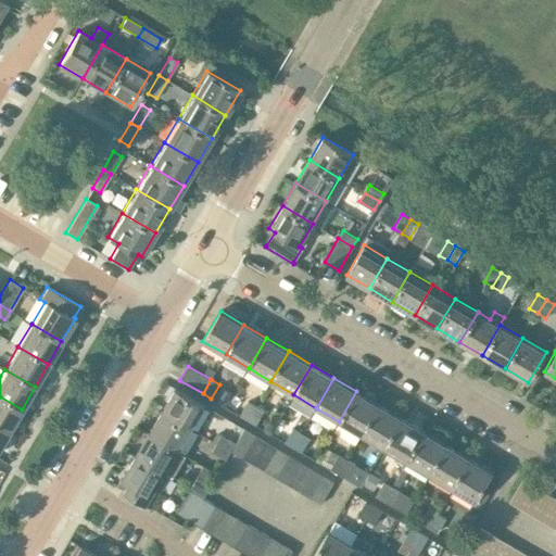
[(161,411),(191,428),(205,405),(175,388),(161,411)]
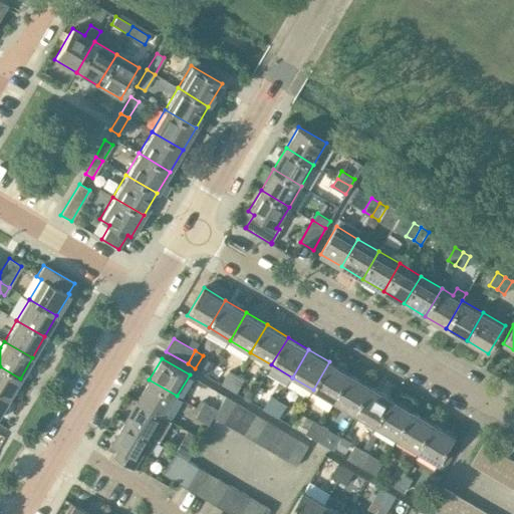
[(313,390),(334,402),(350,373),(329,361),(313,390)]
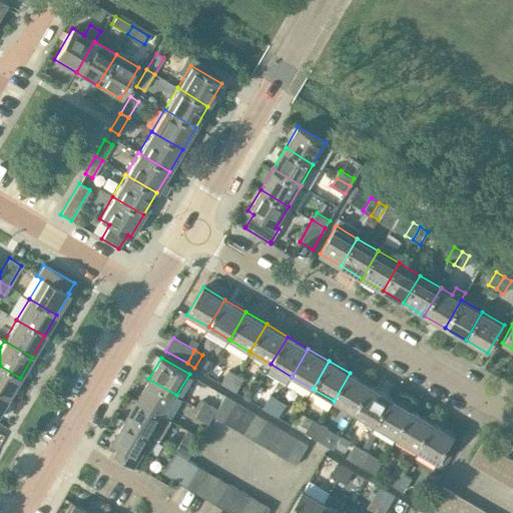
[(0,394),(7,399),(20,378),(0,366),(0,394)]
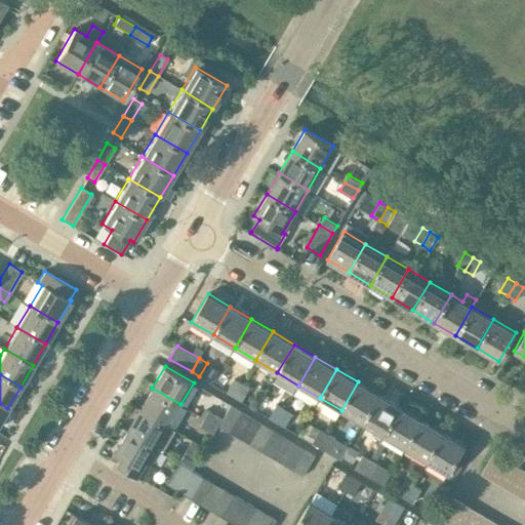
[(227,393),(234,397),(242,384),(234,379),(227,393)]
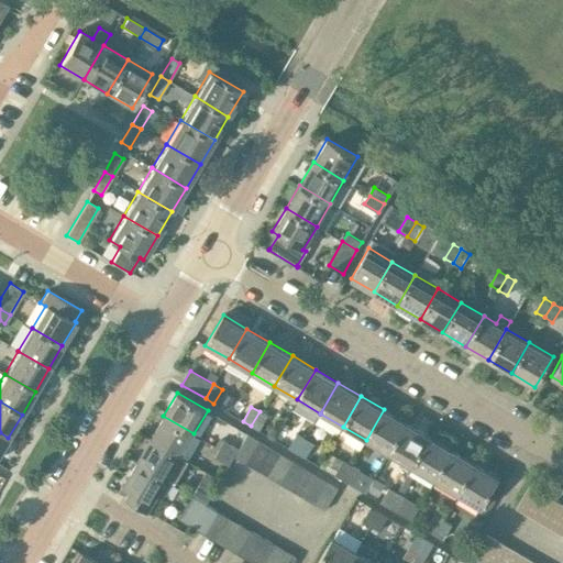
[(366,440),(388,453),(407,423),(384,409),(366,440)]
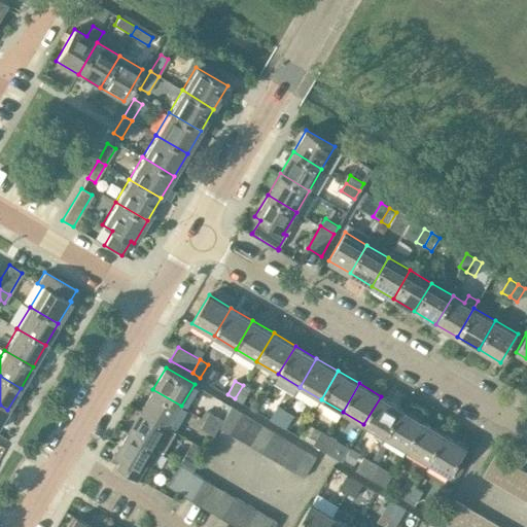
[(235,398),(242,402),(250,389),(243,385),(235,398)]
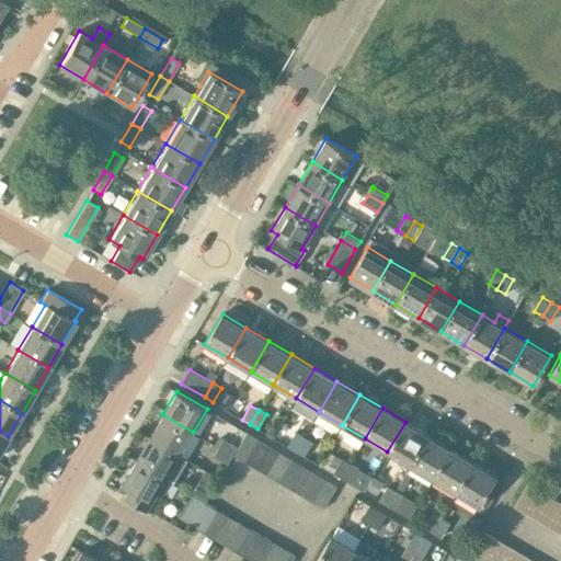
[(149,437),(180,455),(193,432),(162,414),(149,437)]
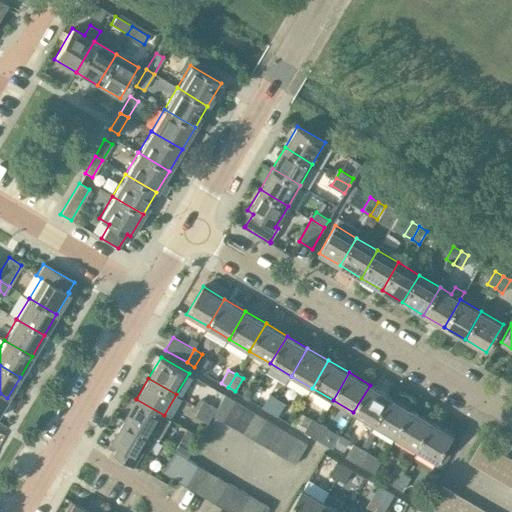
[(353,412),(374,425),(391,397),(370,385),(353,412)]
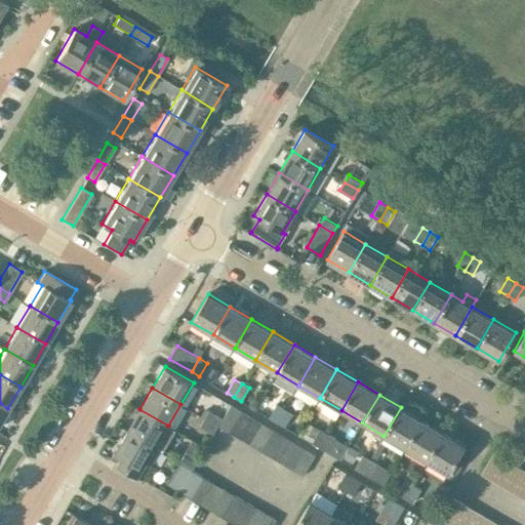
[(218,426),(229,432),(241,411),(231,404),(223,418),(218,426)]
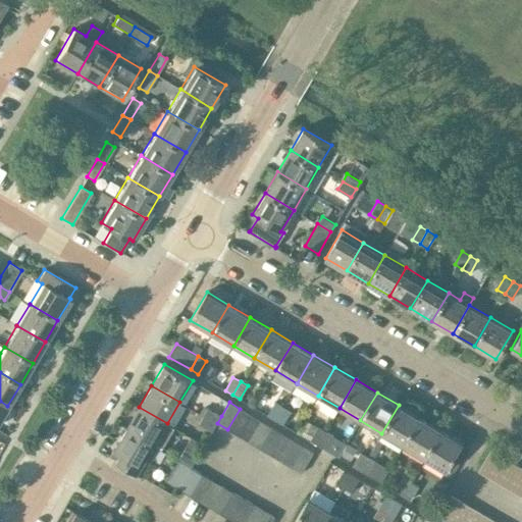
[(267,415),(275,420),(282,407),(275,402),(267,415)]
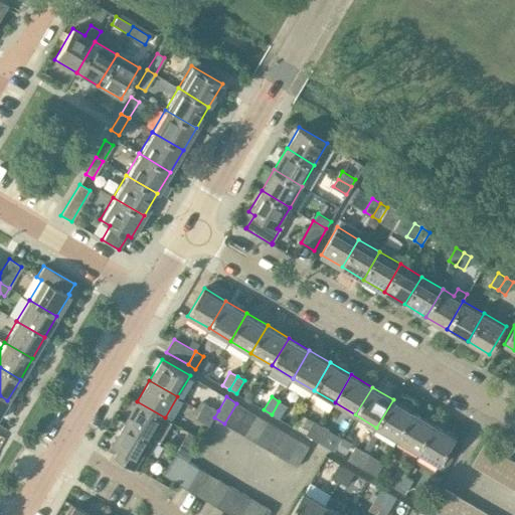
[(376,427),(397,440),(413,411),(393,399),(376,427)]
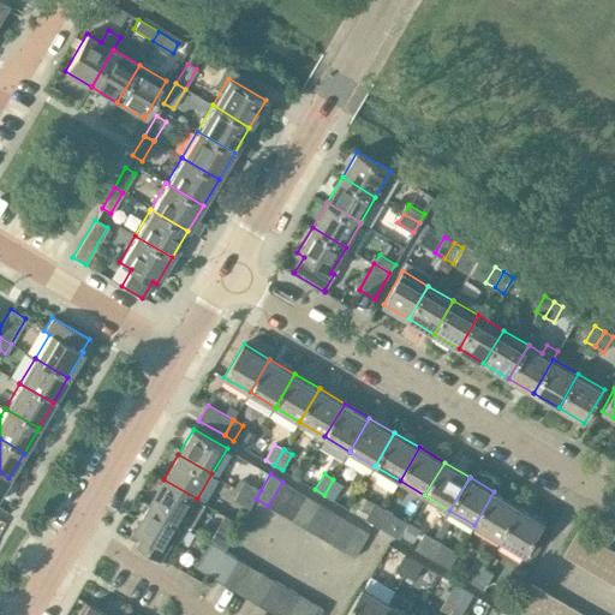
[(149,505),(181,524),(197,499),(163,479),(149,505)]
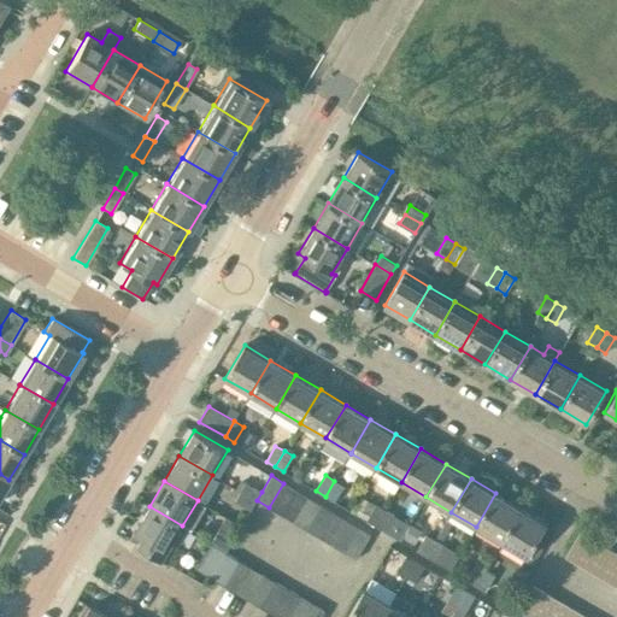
[(325,497),(334,501),(344,486),(334,481),(325,497)]
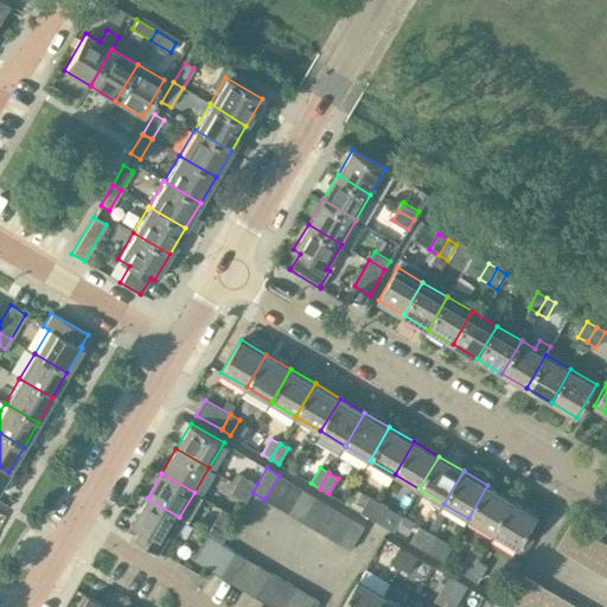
[(251,493),(253,492),(257,484),(242,475),(236,484),(251,493)]
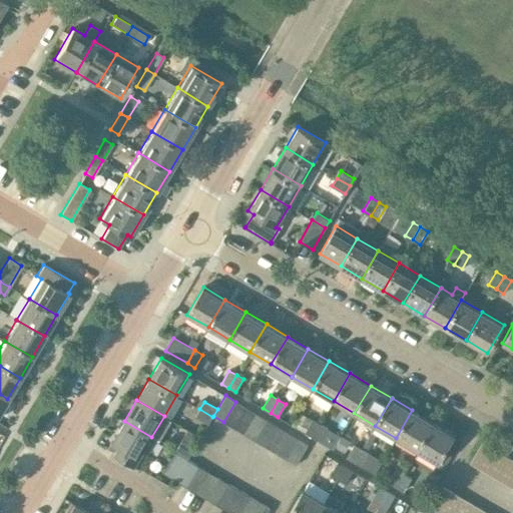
[(223,422),(233,428),(246,408),(235,402),(223,422)]
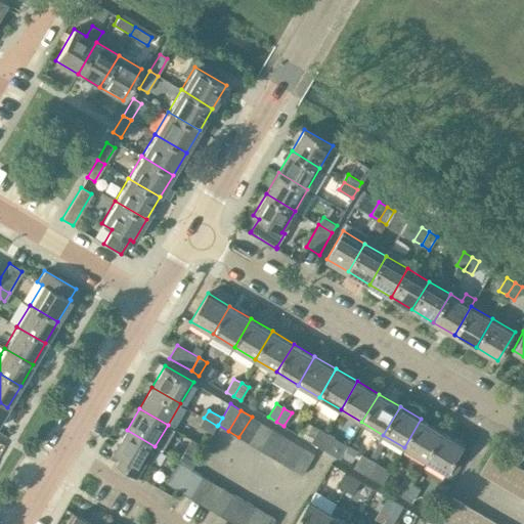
[(238,437),(250,443),(262,423),(252,417),(238,437)]
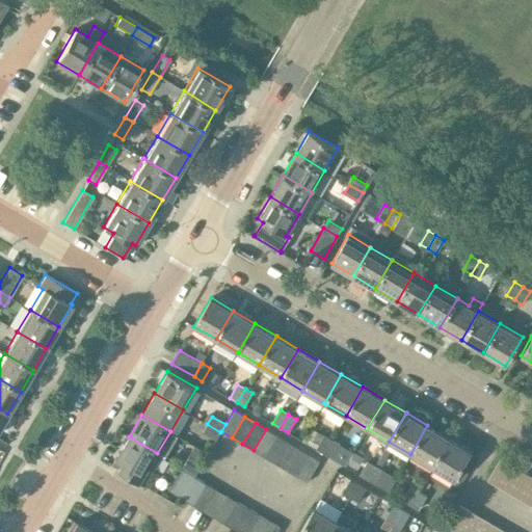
[(216,440),(220,432),(207,424),(203,431),(216,440)]
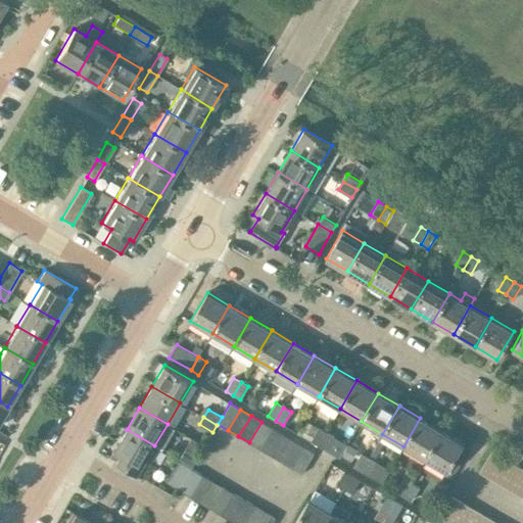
[(403,446),(425,459),(441,431),(420,418),(403,446)]
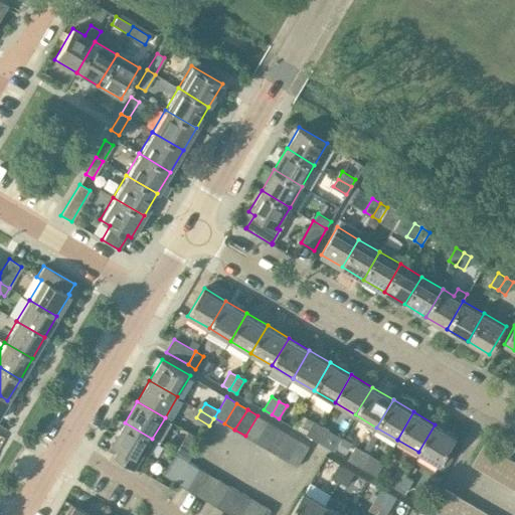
[(245,436),(255,443),(268,421),(258,415),(245,436)]
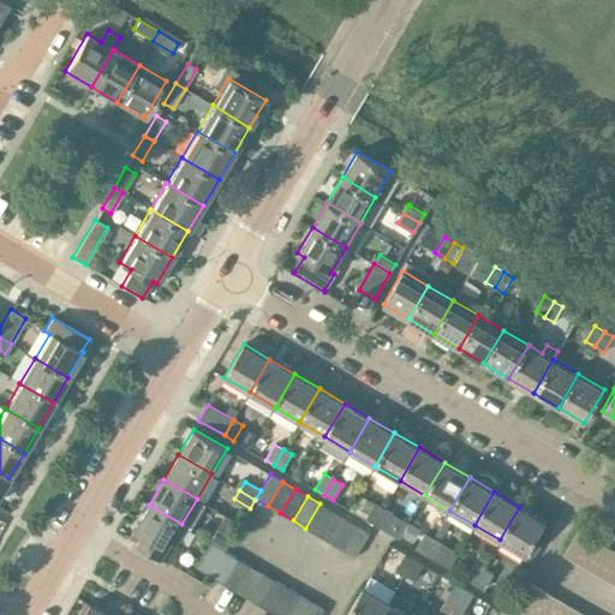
[(305,529),(317,536),(333,511),(320,503),(305,529)]
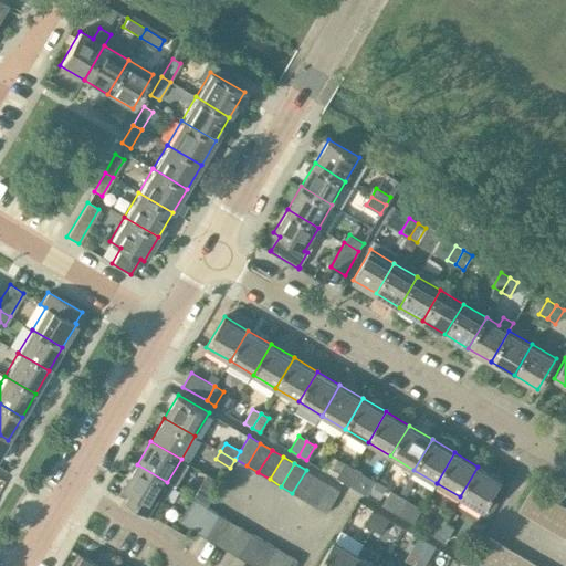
[(336,478),(344,482),(353,468),(344,463),(336,478)]
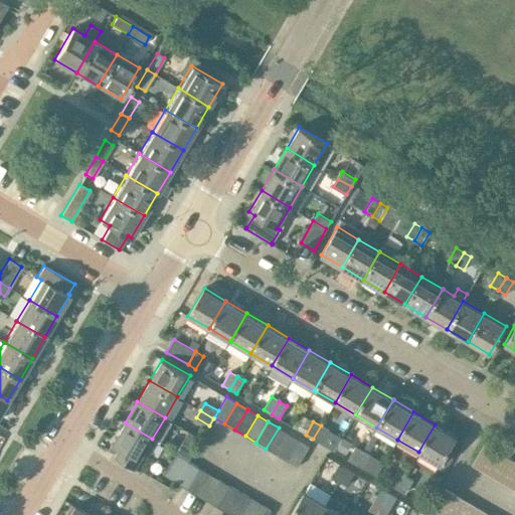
[(115,455),(139,469),(148,454),(145,452),(152,439),(125,422),(112,444),(119,448),(115,455)]
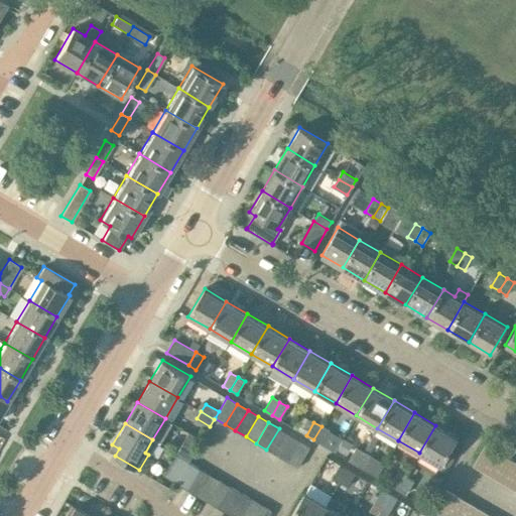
[(419,453),(440,466),(458,437),(435,425),(419,453)]
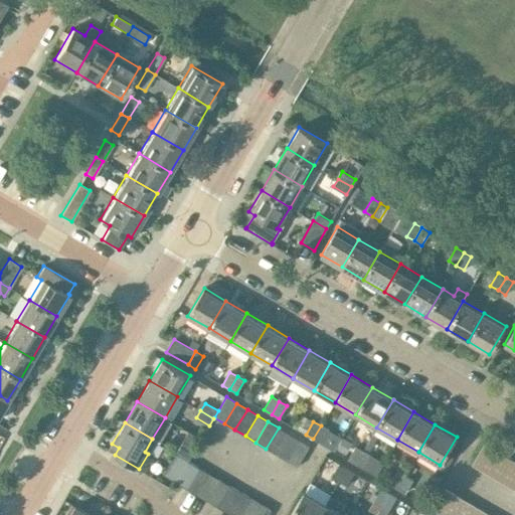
[(313,439),(321,444),(328,431),(321,425),(313,439)]
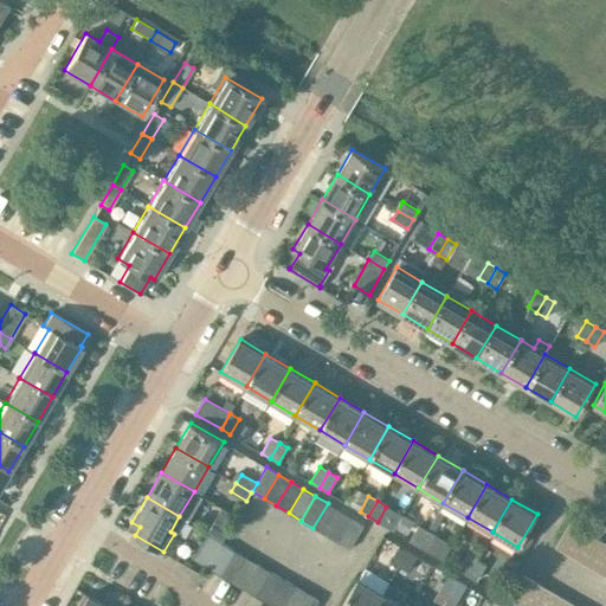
[(313,528),(326,535),(340,510),(328,503),(313,528)]
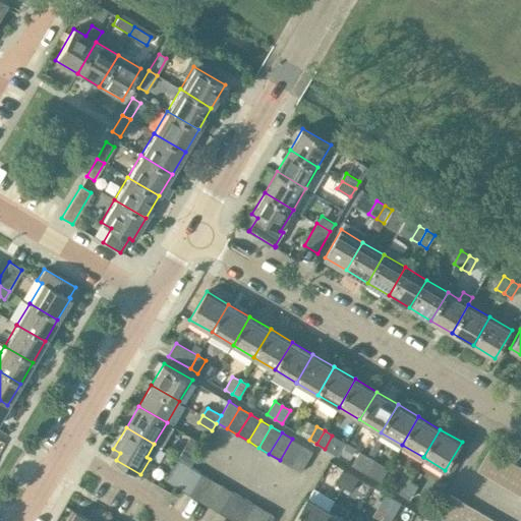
[(280,460),(290,466),(302,445),(292,439),(280,460)]
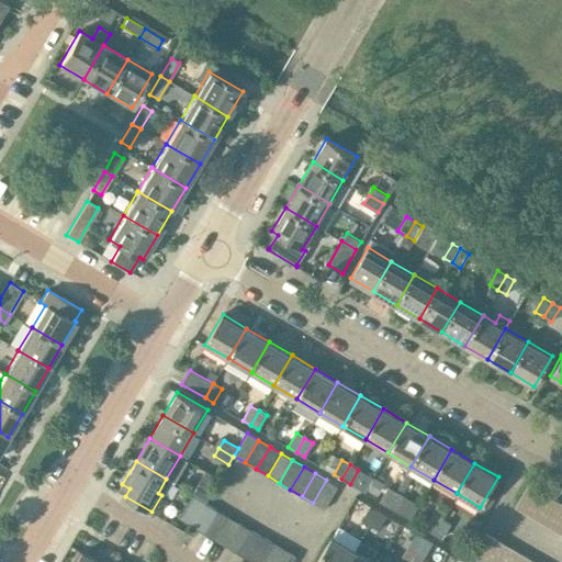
[(313,503),(324,509),(338,486),(326,480),(313,503)]
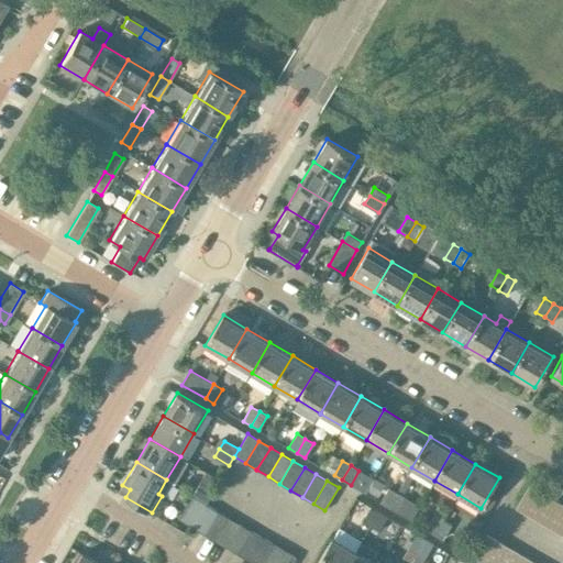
[(516,508),(527,515),(541,492),(529,485),(516,508)]
